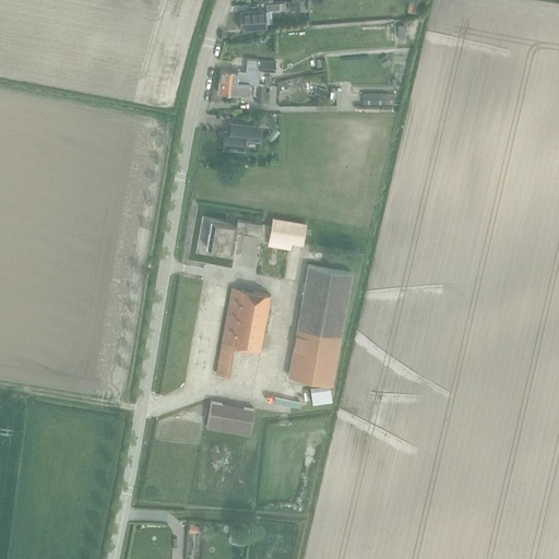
[(409,0),(407,12),(417,14),(419,0),(409,0)]
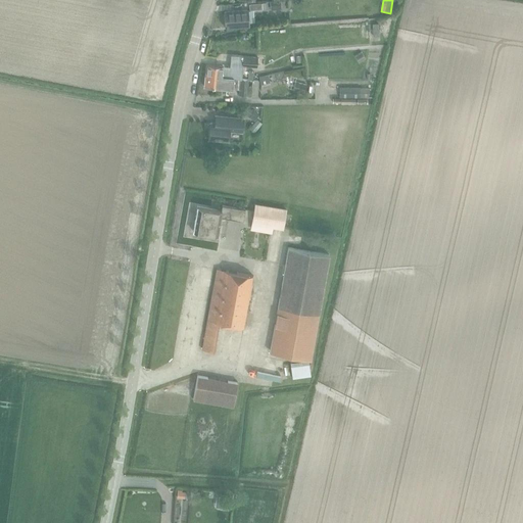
[(247,9),(234,10),(224,11),(226,26),(225,26),(225,29),(227,28),(237,27),(237,26),(248,25),(247,9)]
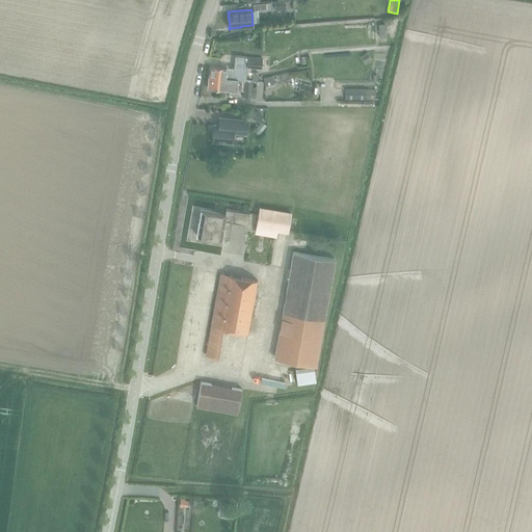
[(210,65),(209,77),(245,81),(246,68),(247,58),(235,56),(234,69),(210,65)]
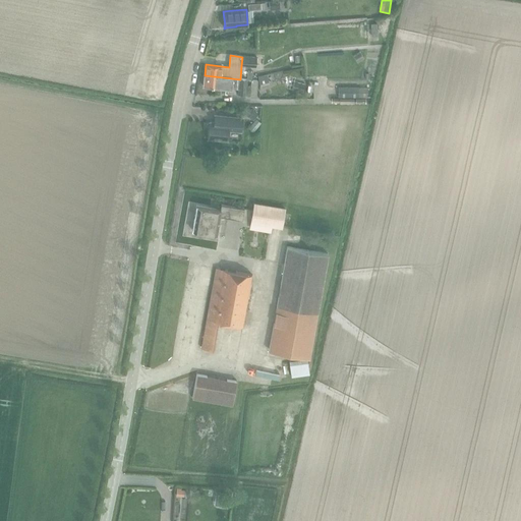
[(242,57),(241,66),(255,67),(256,58),(242,57)]
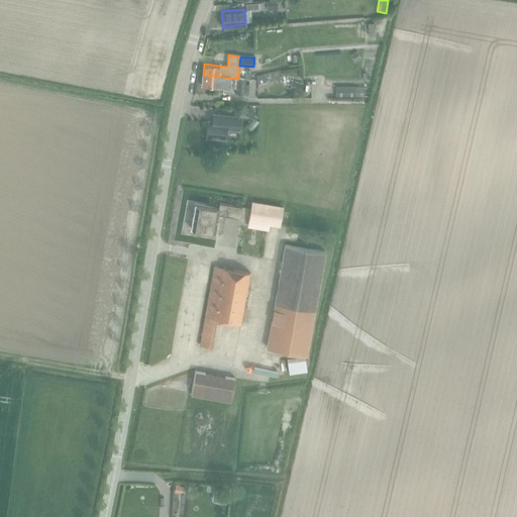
[(279,76),(287,75),(286,68),(278,69),(279,76)]
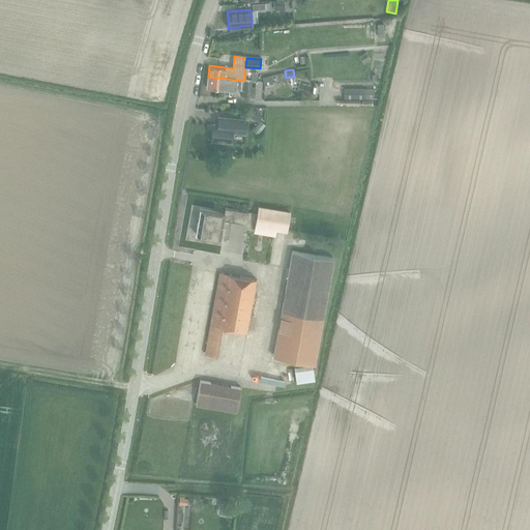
[(263,78),(265,85),(277,83),(275,75),(263,78)]
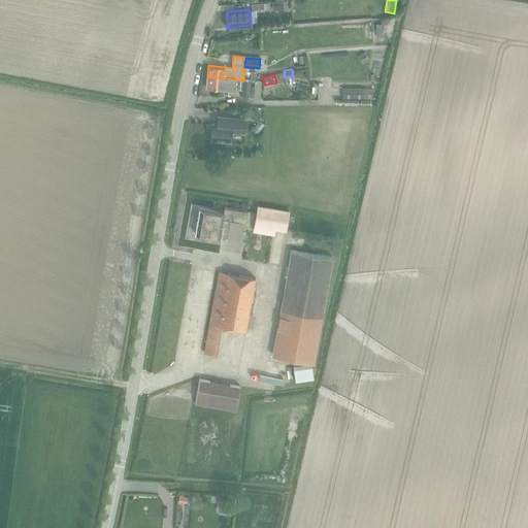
[(207,76),(206,88),(216,89),(241,91),(241,96),(254,98),(255,81),(251,80),(243,80),(207,76)]
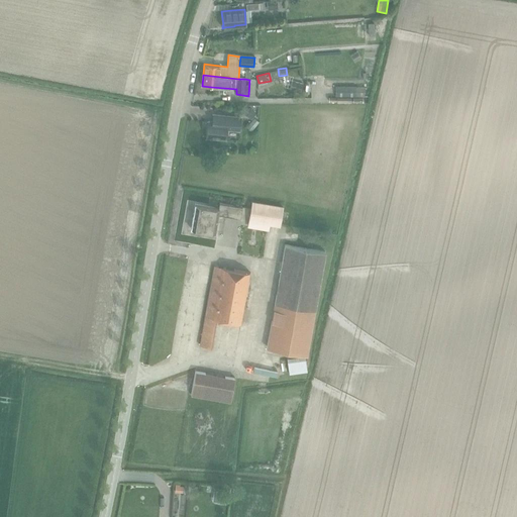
[(335,96),(365,96),(365,88),(356,88),(356,86),(335,86),(335,96)]
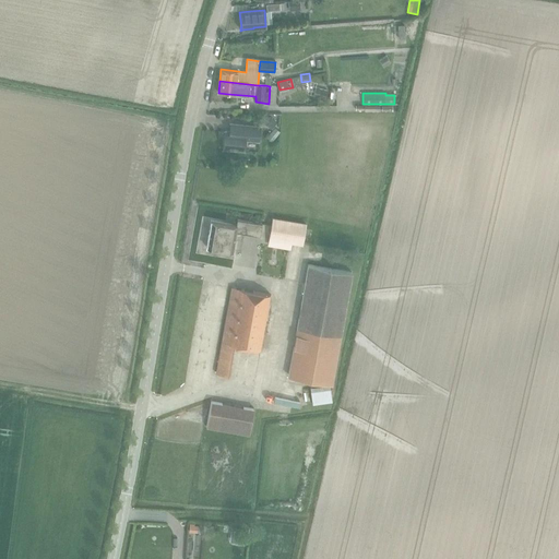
[(223,149),(244,151),(245,140),(259,141),(261,127),(230,123),(229,131),(225,131),(223,149)]
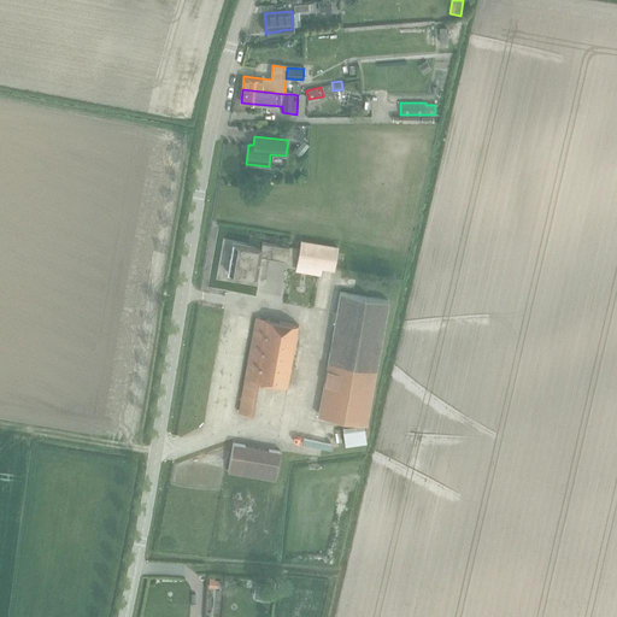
[(297,263),(334,269),(338,248),(300,242),(297,263)]
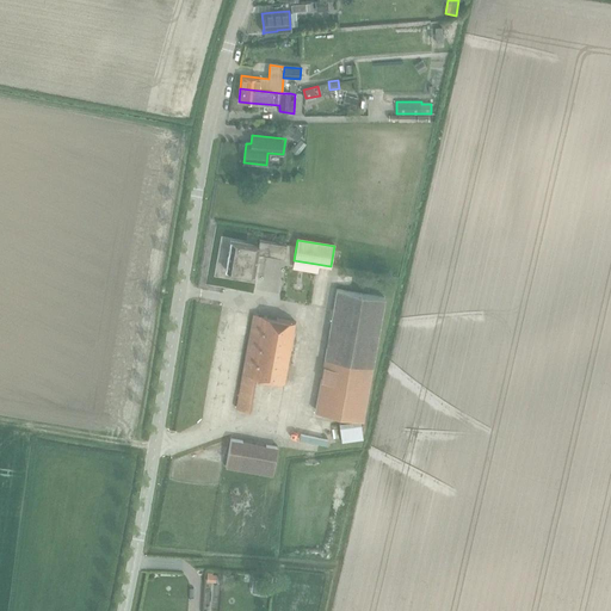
[(230,241),(226,270),(227,270),(254,275),(258,254),(284,258),(287,246),(259,241),(258,247),(232,242),(232,241),(230,241)]
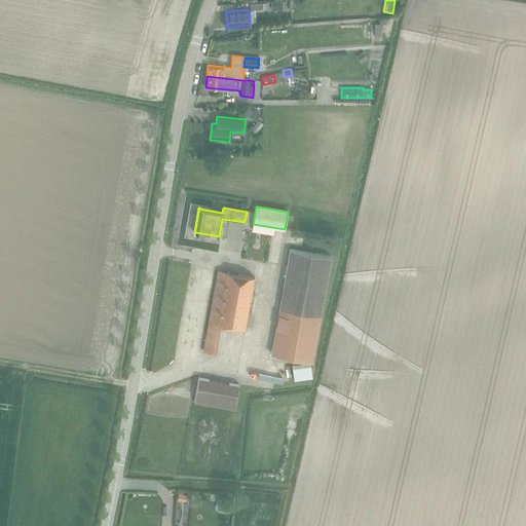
[(271,353),(312,360),(332,256),(291,250),(271,353)]
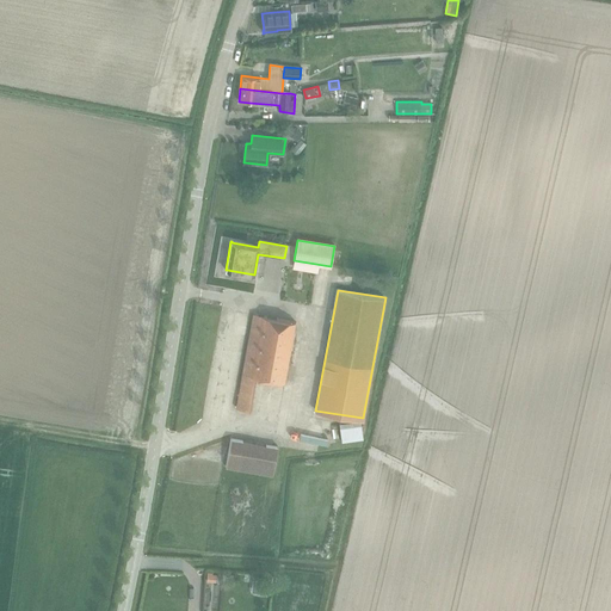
[(236,408),(248,411),(250,411),(255,377),(284,382),(295,321),(253,314),(236,408)]
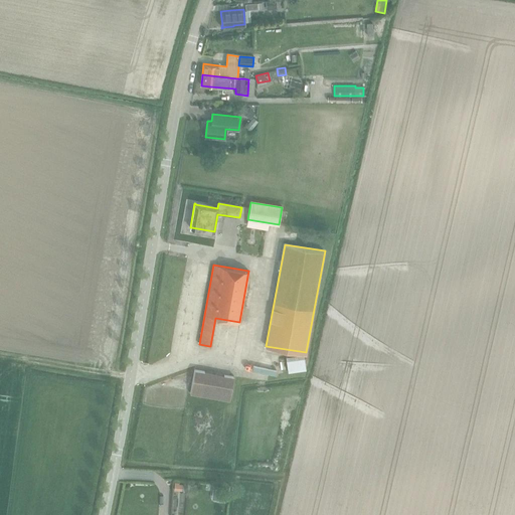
[(194,370),(190,393),(200,395),(204,371),(194,370)]
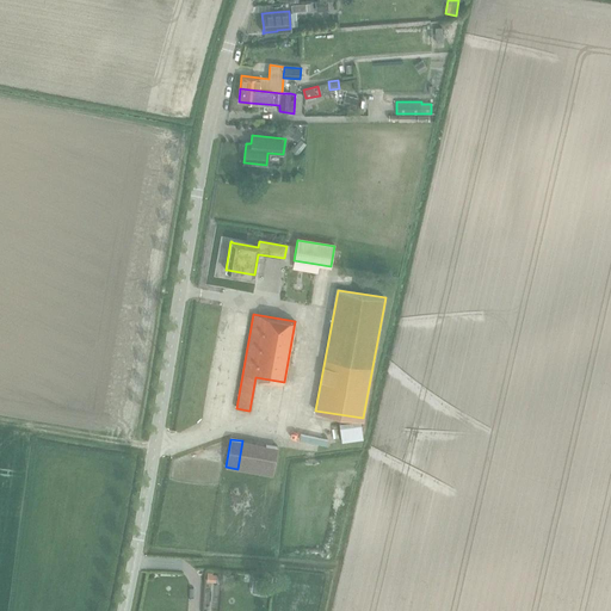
[(277,446),(242,440),(238,469),(272,475),(277,446)]
